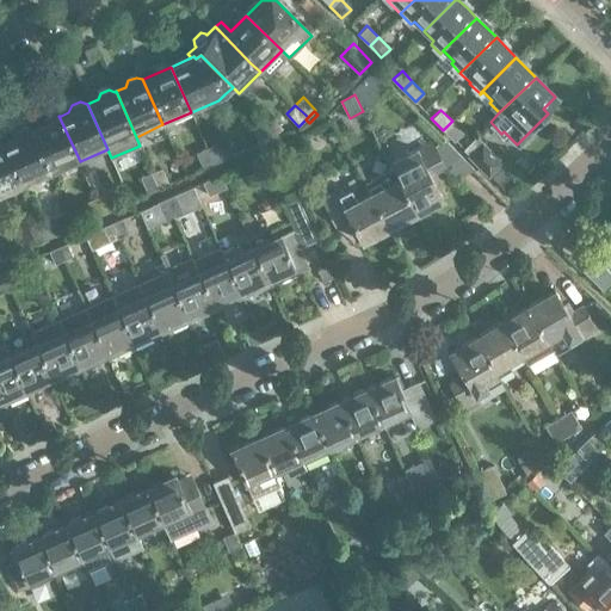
[(41,124),(31,129),(51,174),(80,161),(59,116),(53,115),(43,118),(41,124)]
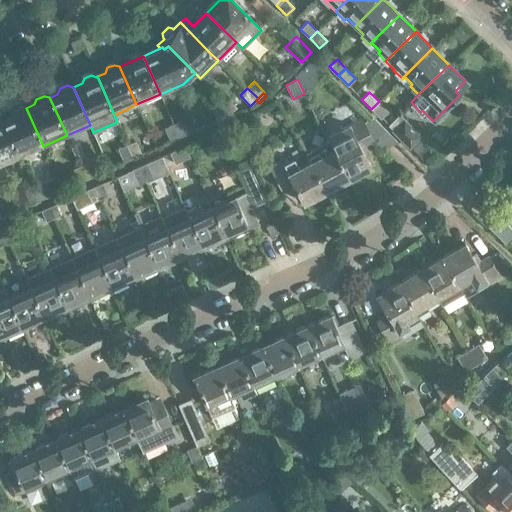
[(379,101),(371,109),(381,118),(388,111),(379,101)]
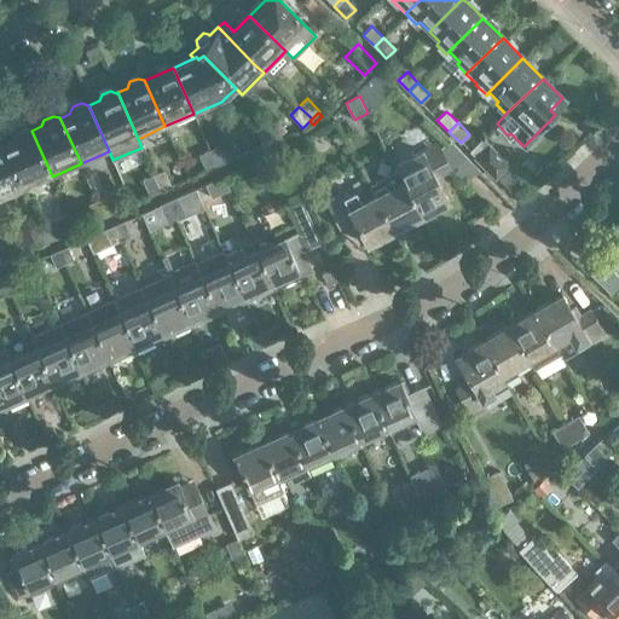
[(52,177),(32,131),(25,128),(16,132),(13,138),(5,143),(25,189),(52,177)]
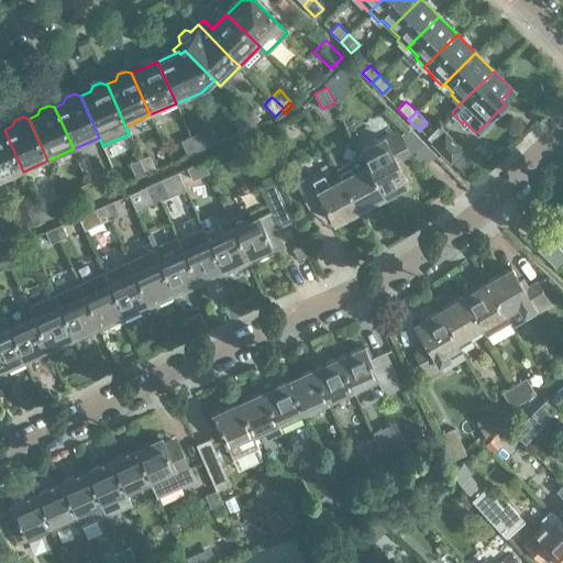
[(451,162),(462,150),(440,127),(428,139),(451,162)]
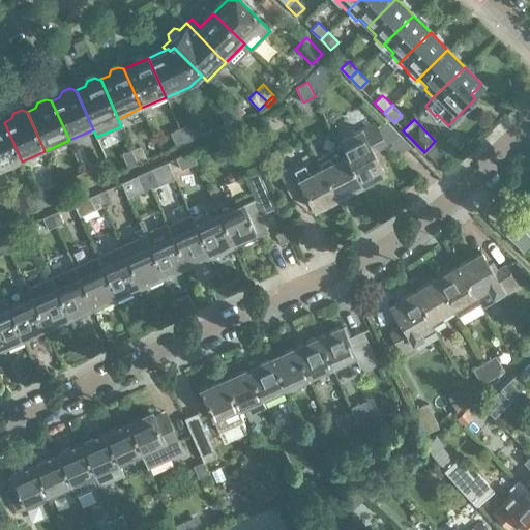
[(386,120),(376,125),(385,143),(400,135),(386,120)]
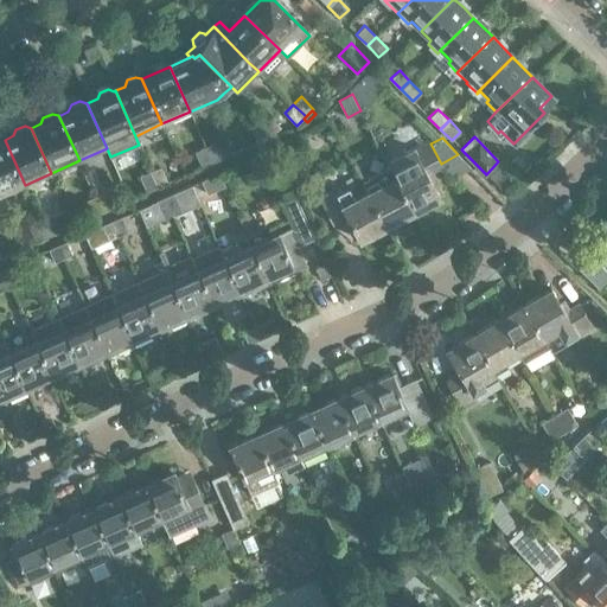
[(0,196),(25,185),(5,140),(4,140),(0,139),(0,196)]
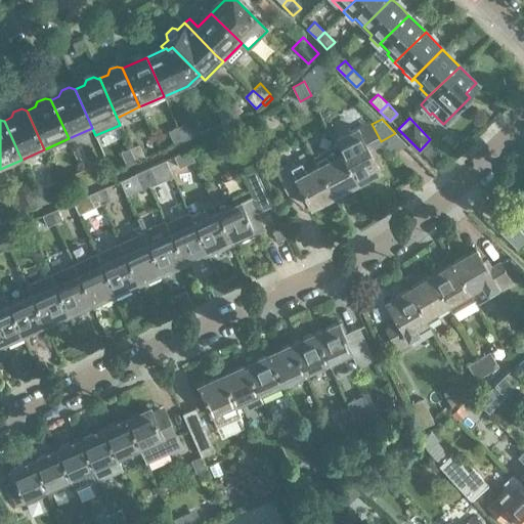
[(356,183),(380,171),(369,150),(382,143),(381,141),(372,124),(369,120),(334,138),(336,144),(356,183)]
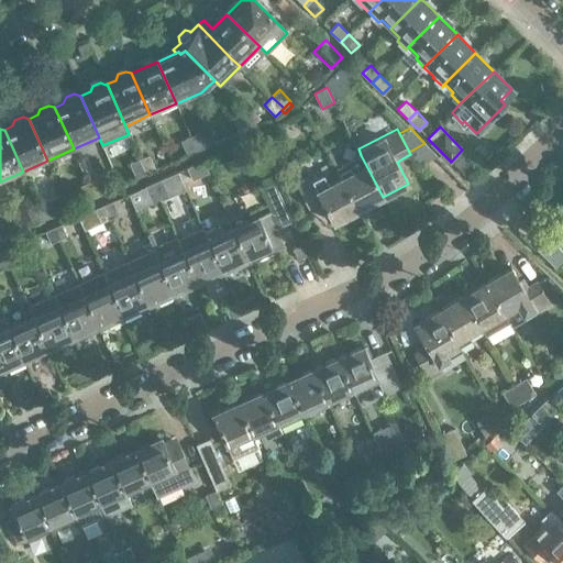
[(190,135),(197,151),(207,146),(200,131),(190,135)]
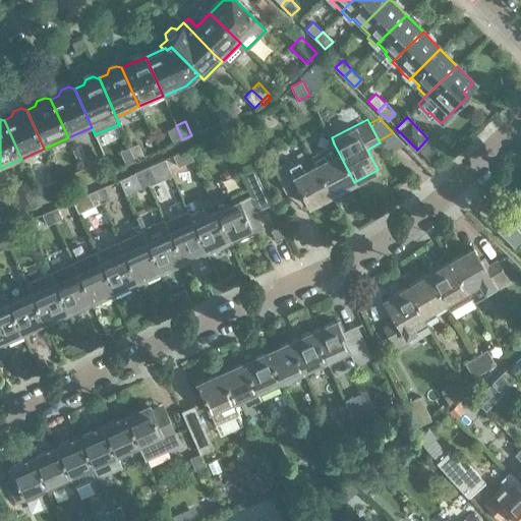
[(173,143),(182,139),(176,125),(167,130),(173,143)]
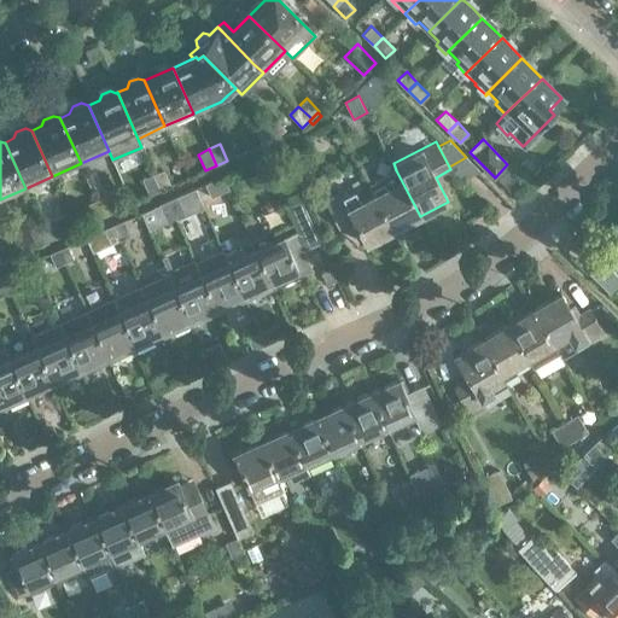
[(152,174),(159,191),(172,186),(164,169),(152,174)]
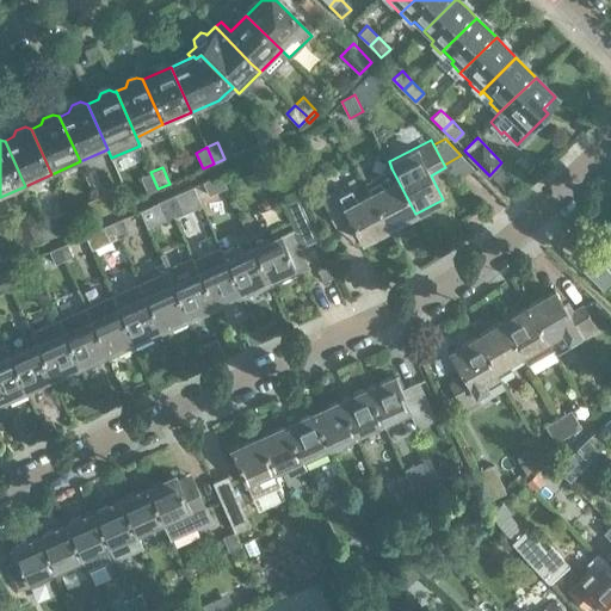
[(365,181),(389,228),(415,214),(392,168),(365,181)]
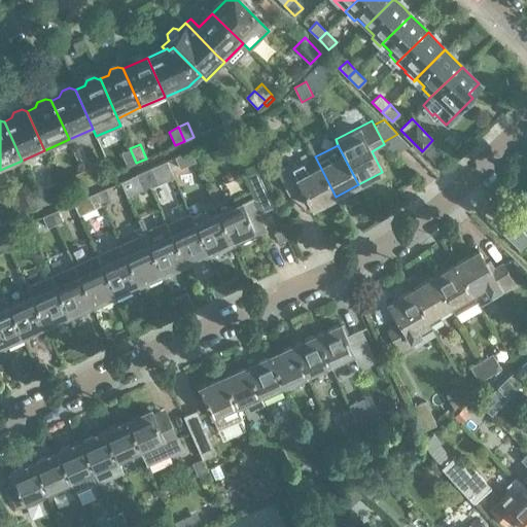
[(127,167),(136,163),(130,148),(120,152),(127,167)]
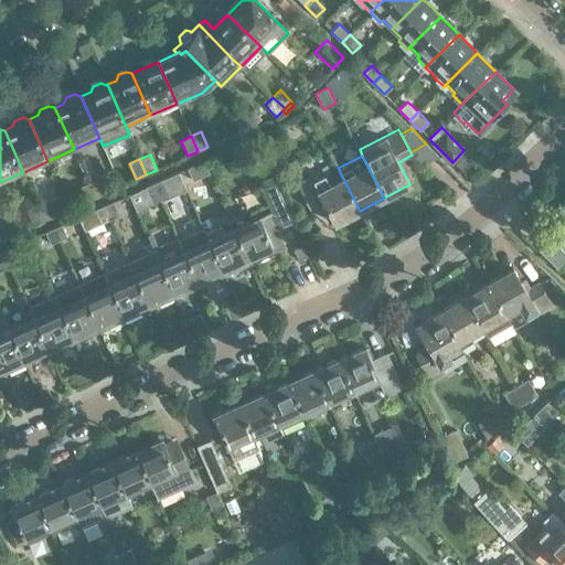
[(193,180),(209,173),(203,161),(188,168),(193,180)]
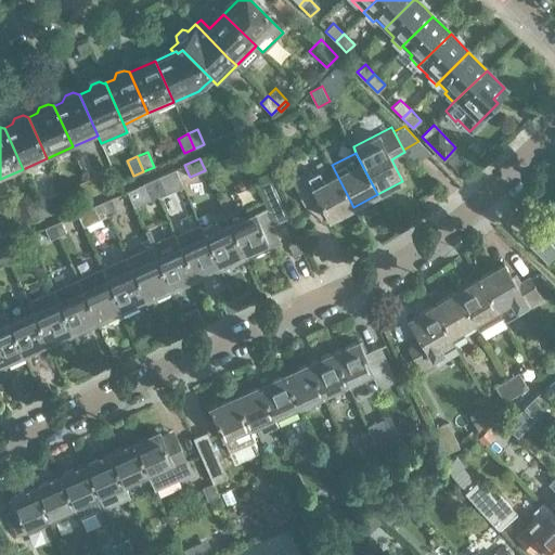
[(330,219),(353,207),(332,165),(331,165),(335,173),(323,180),(319,171),(309,177),(306,171),(292,179),(305,205),(319,197),(330,219)]
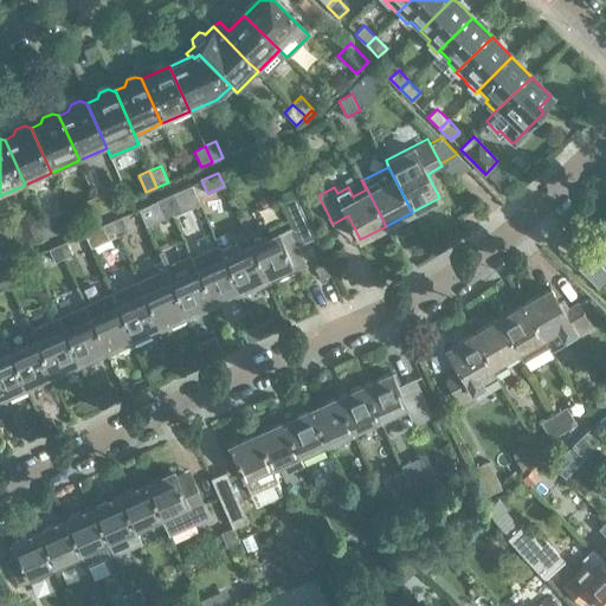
[(94,195),(102,212),(113,207),(105,191),(94,195)]
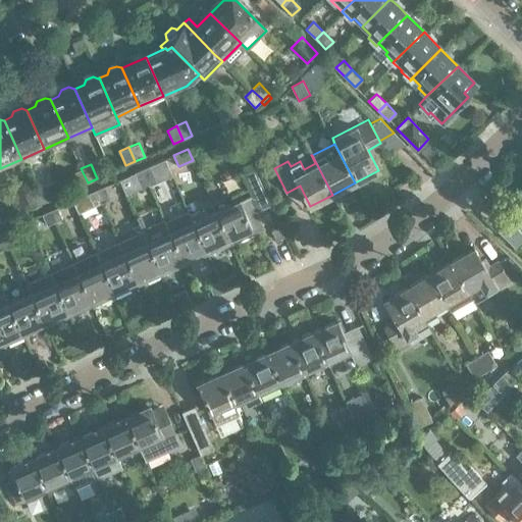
[(147,180),(148,180),(155,177),(150,165),(142,169),(147,180)]
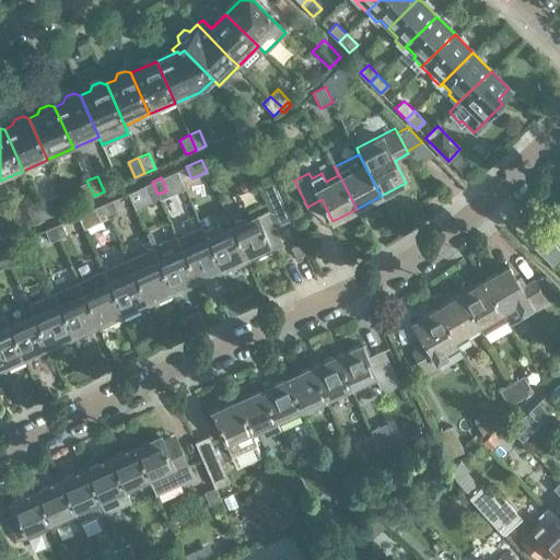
[(248,261),(283,245),(275,225),(290,219),(282,203),(271,179),(257,185),(267,208),(231,224),(248,261)]
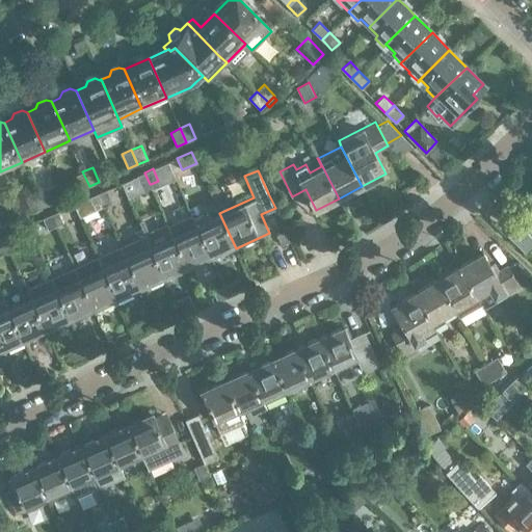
[(79,190),(89,186),(82,171),(73,176),(79,190)]
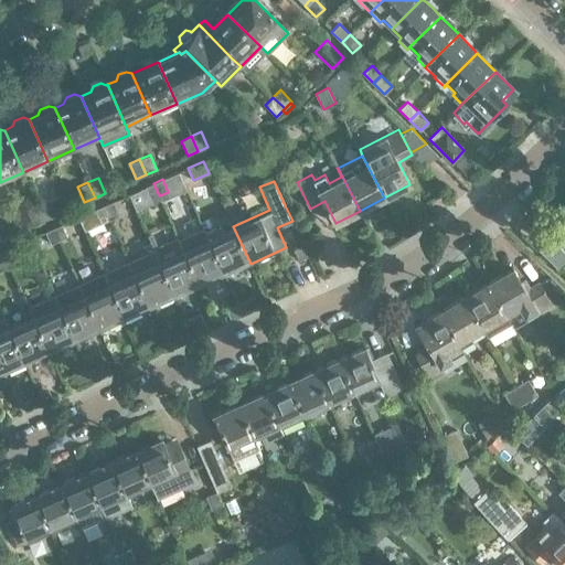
[(161,200),(160,195),(159,195),(153,183),(145,187),(152,203),(161,200)]
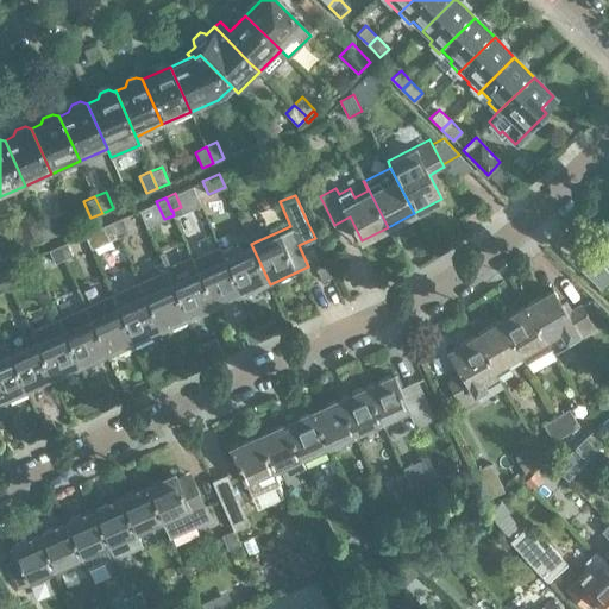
[(39,221),(46,237),(58,232),(50,217),(39,221)]
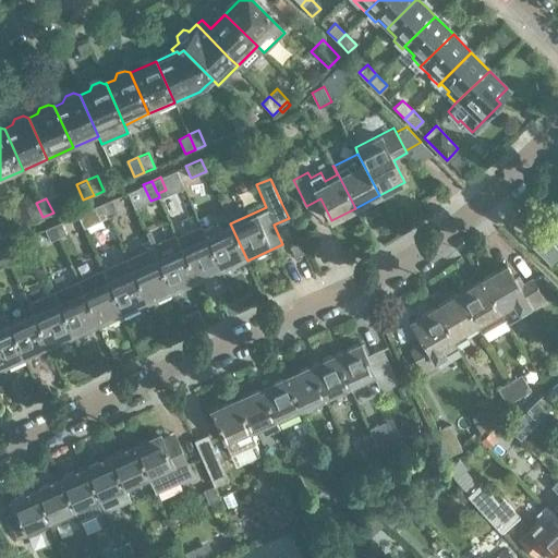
[(102,203),(108,215),(116,211),(111,199),(102,203)]
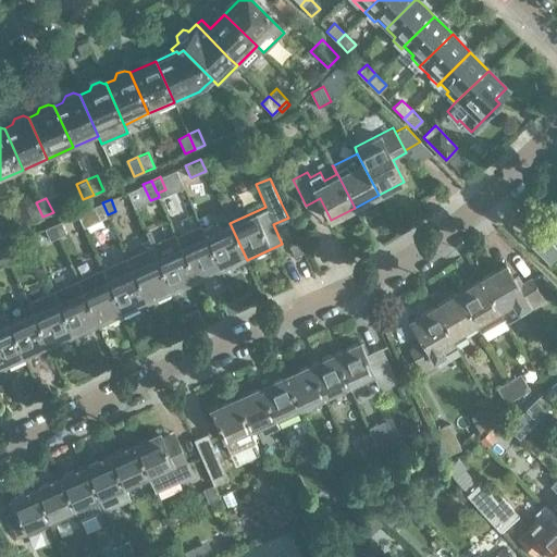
[(33,221),(42,217),(36,202),(26,207),(33,221)]
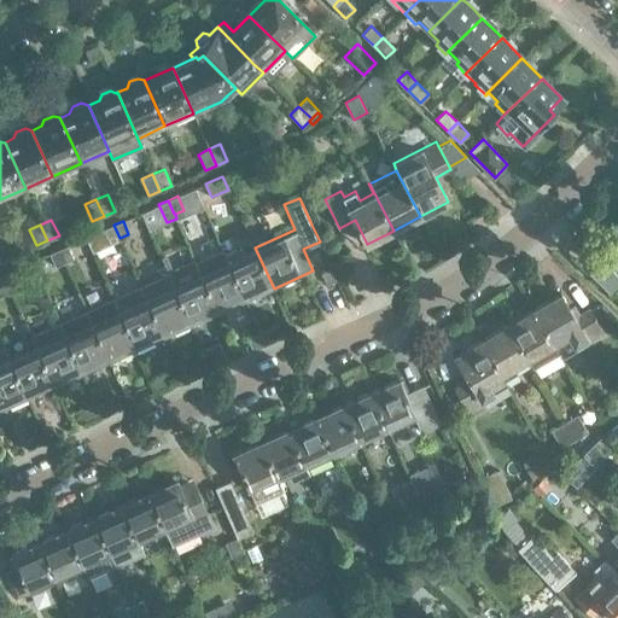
[(110,243),(120,238),(114,225),(104,228),(110,243)]
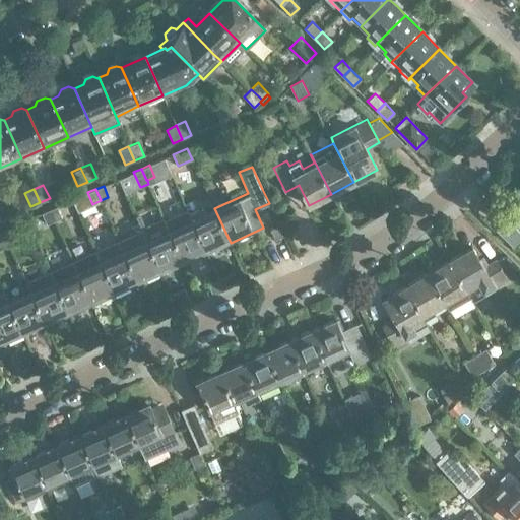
[(49,209),(54,220),(62,217),(57,206),(49,209)]
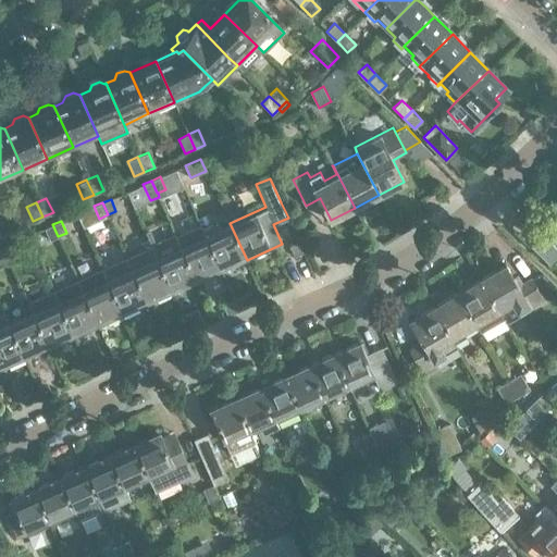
[(203,230),(206,234),(222,271),(247,260),(230,223),(219,227),(217,223),(203,230)]
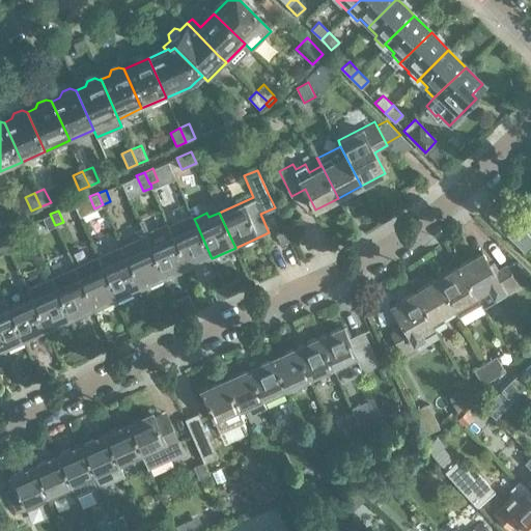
[(48,229),(55,225),(50,214),(43,217),(48,229)]
